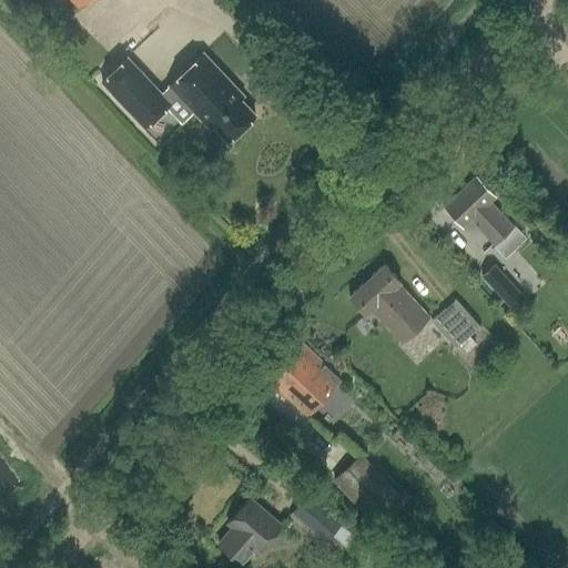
[(128,57),(102,81),(145,127),(171,102),(170,101),(178,93),(210,127),(213,123),(231,142),(256,117),(241,100),(245,95),(204,52),(170,84),(171,85),(162,93),(128,57)]
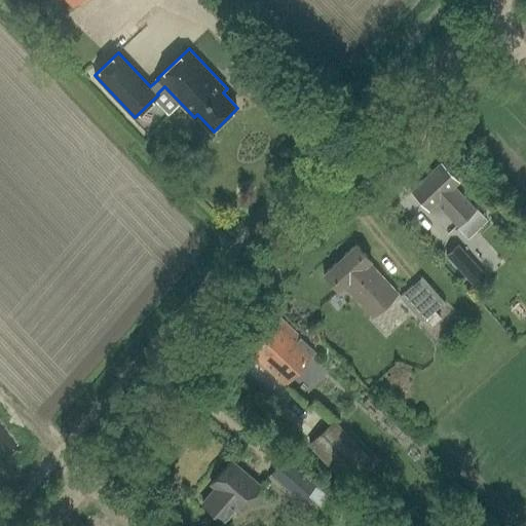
[(458,182),(441,162),(411,191),(428,210),(437,202),(458,226),(476,210),(453,186),(458,182)]
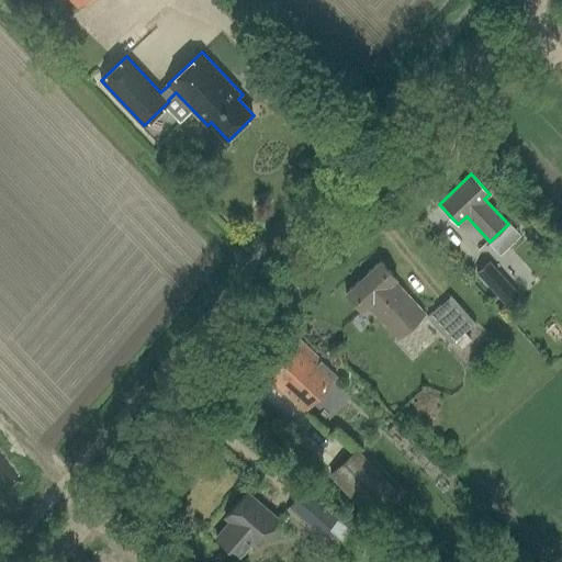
[(397,339),(425,314),(395,281),(396,280),(380,261),(346,293),(363,312),(368,307),(397,339)]
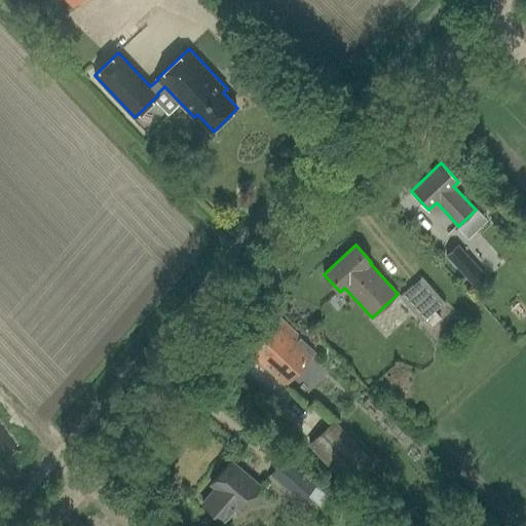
[(286,385),(315,353),(278,318),(270,328),(267,325),(245,348),(286,385)]
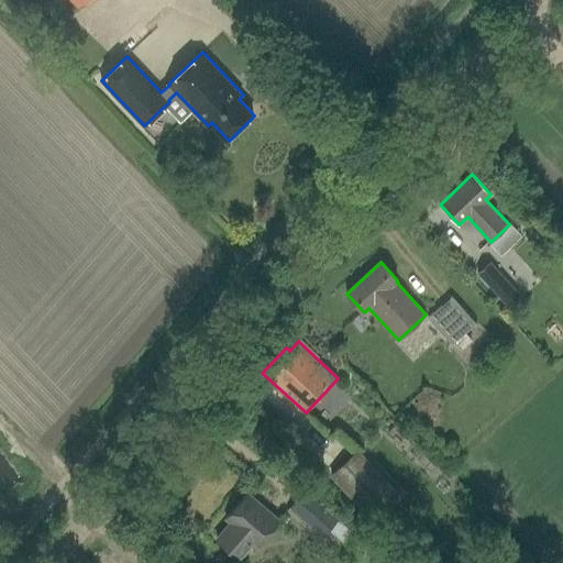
[(367,516),(394,492),(359,452),(331,476),(367,516)]
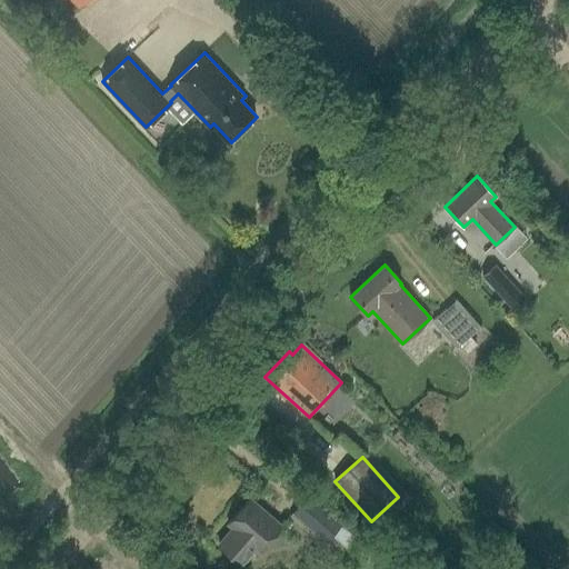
[(326,542),(341,523),(307,495),(291,513),(326,542)]
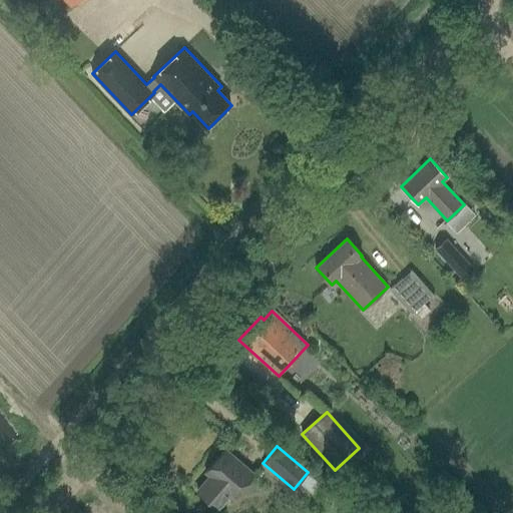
[(198,491),(219,509),(232,494),(235,497),(254,474),(225,449),(206,472),(210,476),(198,491)]
